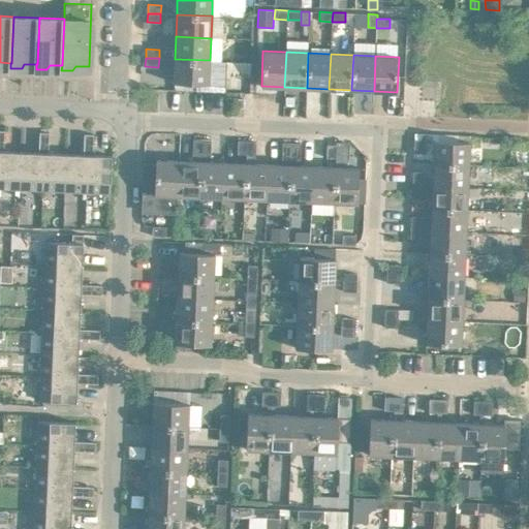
[(210,60),(175,59),(174,82),(175,82),(200,84),(209,84),(210,60)]
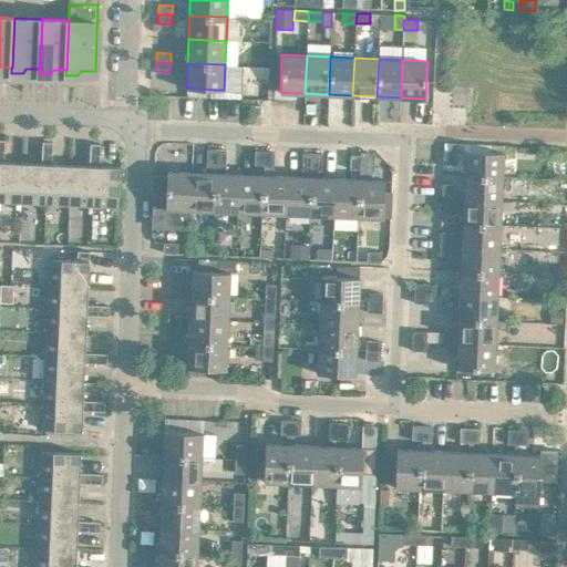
[(243,65),(243,82),(268,83),(269,66),(243,65)]
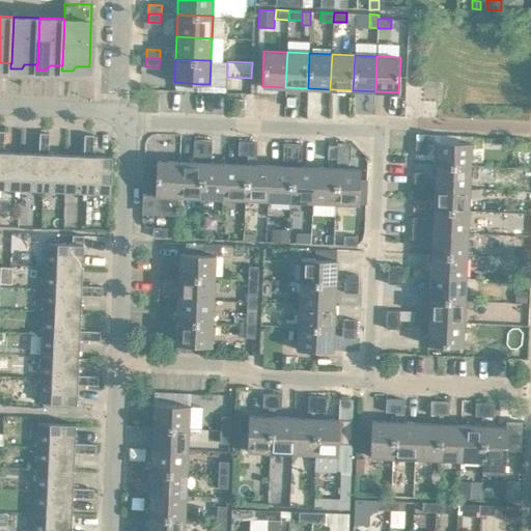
[(175,82),(174,90),(201,91),(201,84),(175,82)]
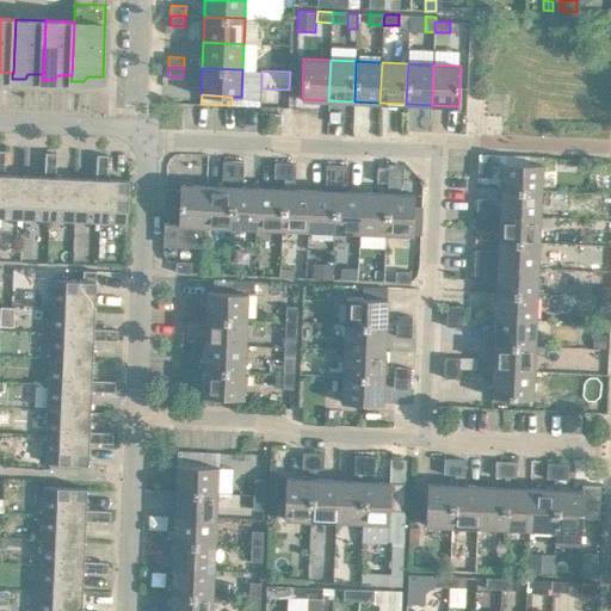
[(232,97),(232,105),(260,106),(260,100),(241,97),(232,97)]
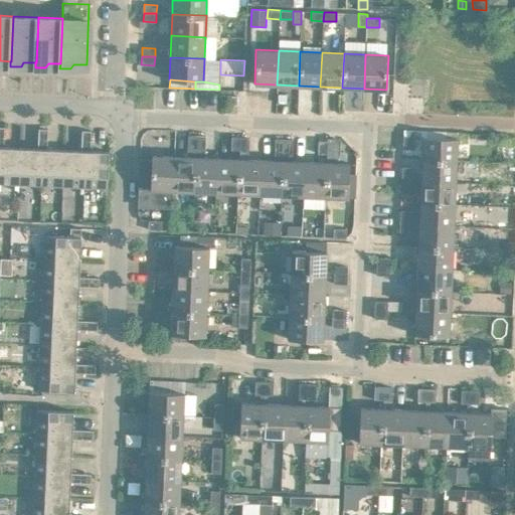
[(38,139),(47,139),(47,129),(38,129),(38,139)]
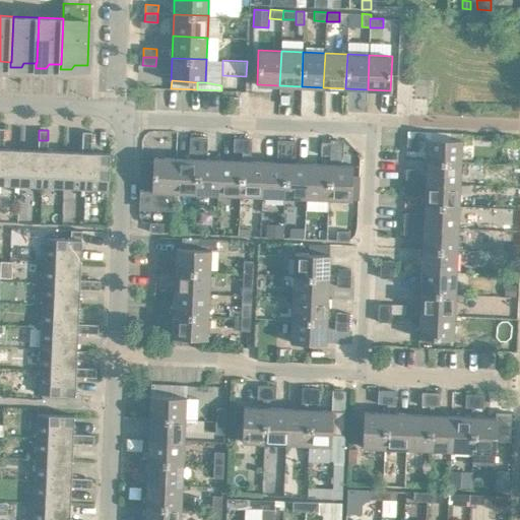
[(82,131),(82,142),(91,142),(92,132),(82,131)]
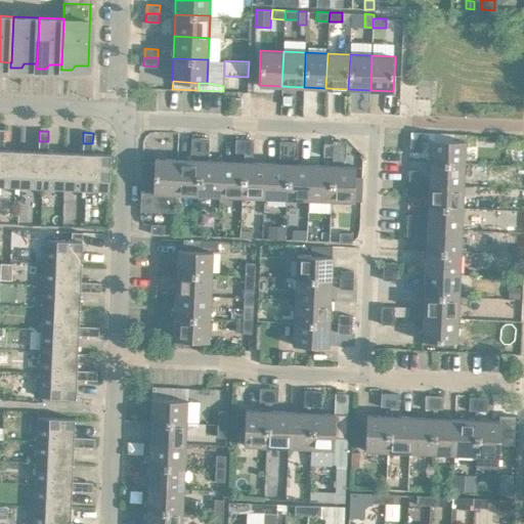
[(410,132),(410,138),(420,138),(430,138),(465,140),(466,134),(410,132)]
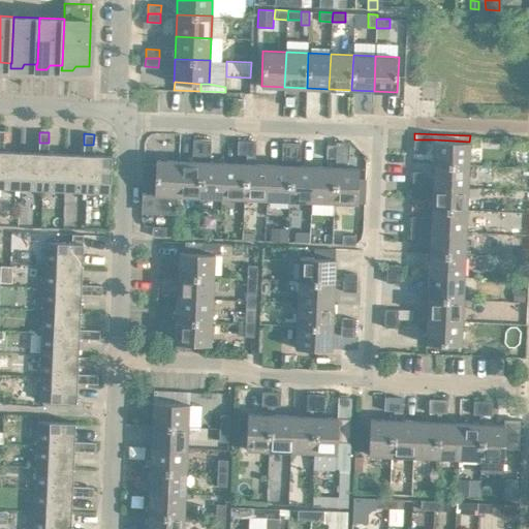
[(192,152),(201,152),(203,138),(193,138),(192,152)]
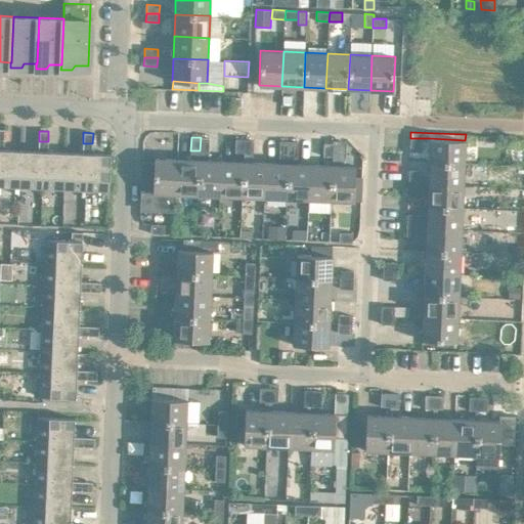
[(201,137),(200,150),(209,150),(209,138),(201,137)]
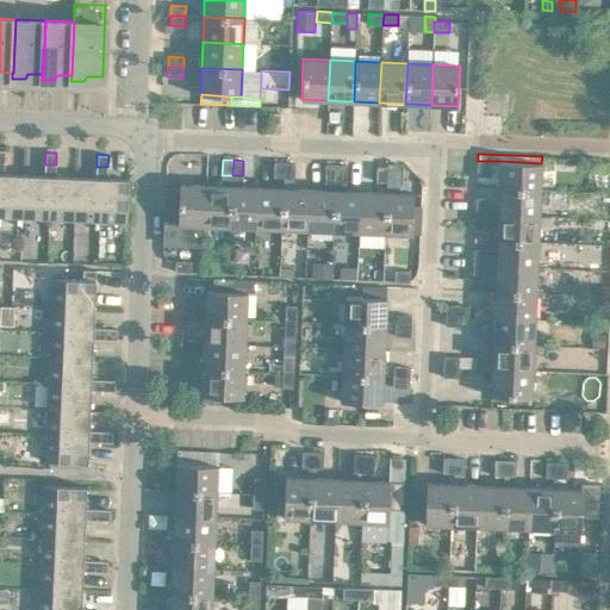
[(478,161),(478,175),(487,176),(489,161),(478,161)]
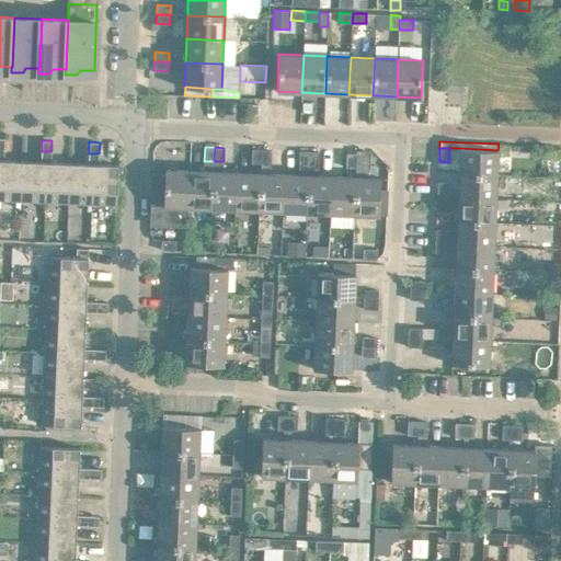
[(460,148),(459,173),(496,174),(497,150),(460,148)]
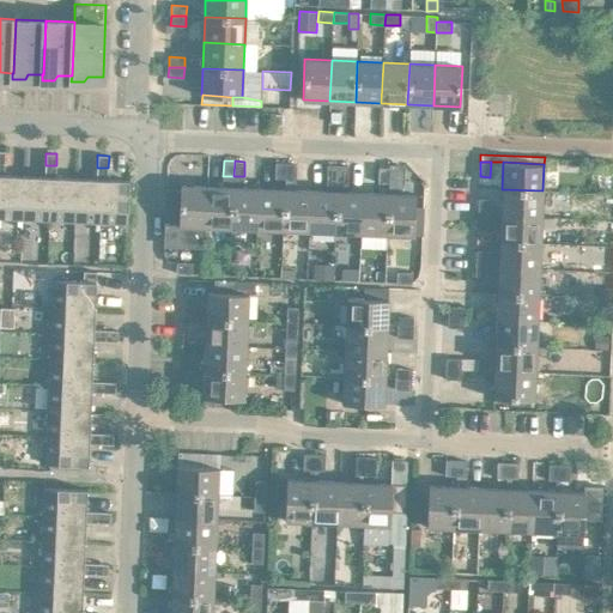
[(275,178),(286,178),(286,163),(275,163),(275,178)]
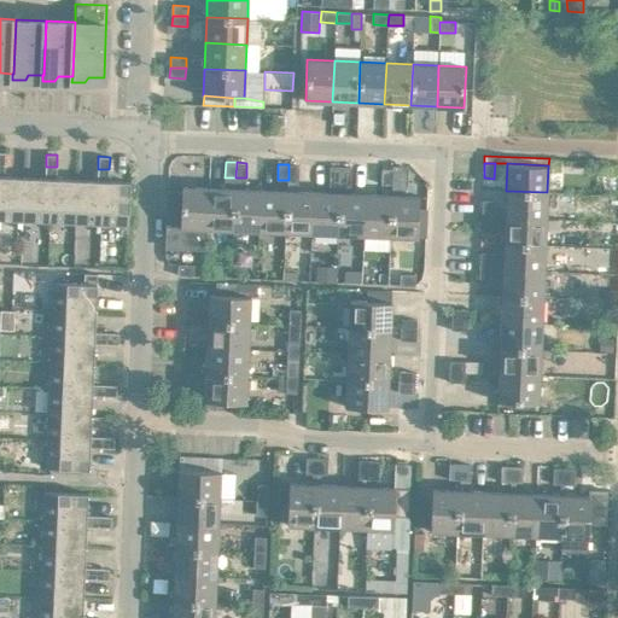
[(289,164),(289,180),(298,180),(299,164),(289,164)]
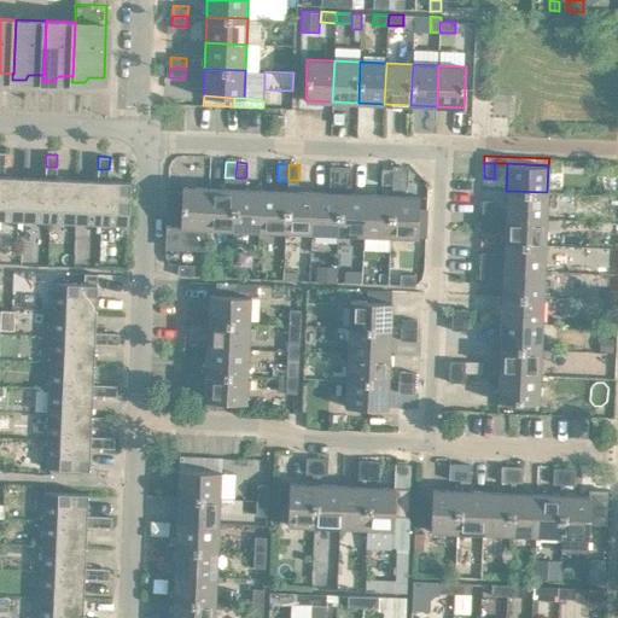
[(45,179),(51,179),(57,179),(57,167),(46,167),(45,179)]
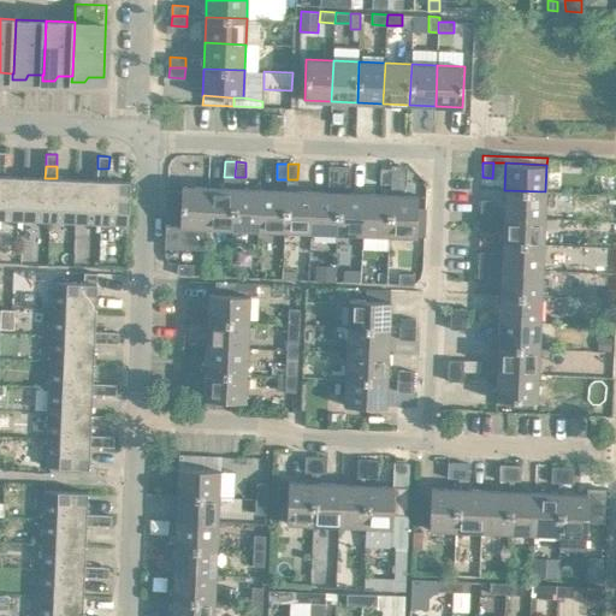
[(329,181),(339,182),(339,166),(330,166),(329,181)]
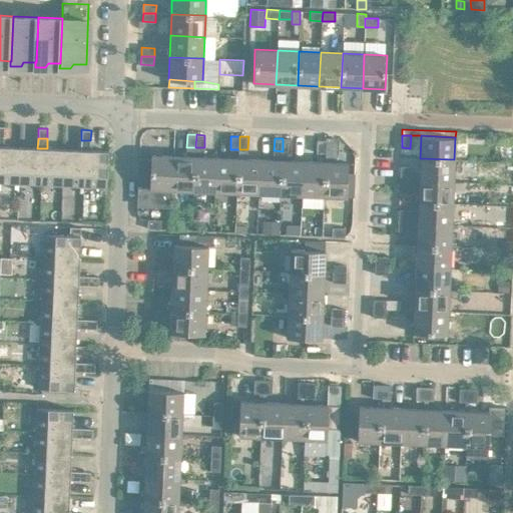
[(283,138),(283,151),(291,151),(292,138),(283,138)]
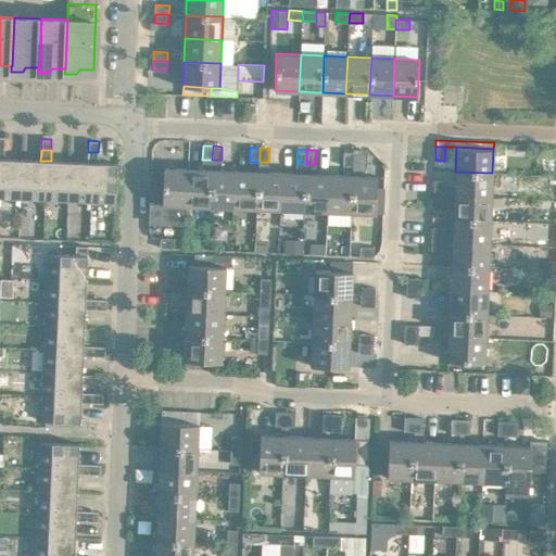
[(343,165),(353,166),(354,152),(344,151),(343,165)]
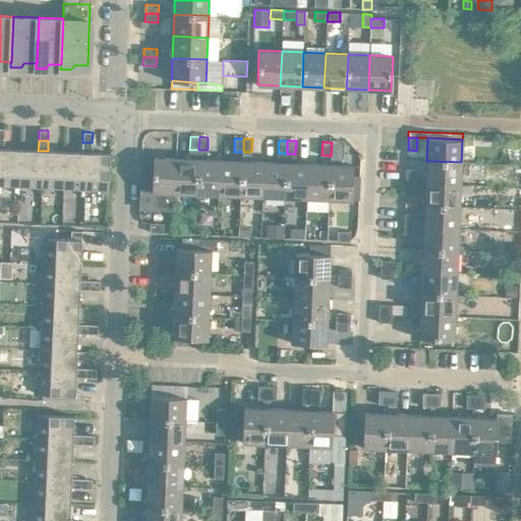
[(82,152),(87,153),(92,153),(92,142),(82,142),(82,152)]
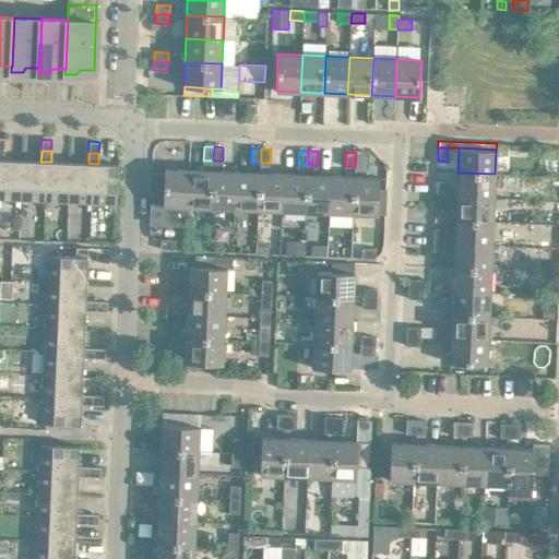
[(0,199),(21,200),(22,161),(4,159),(0,158),(0,199)]
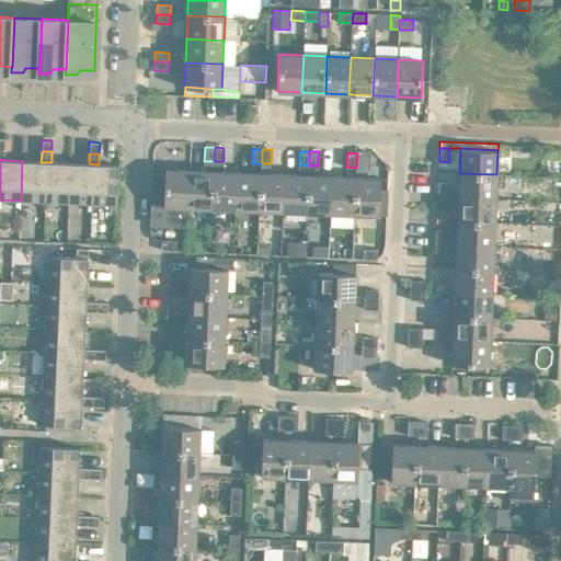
[(21,201),(45,202),(46,162),(41,162),(22,161),(21,201)]
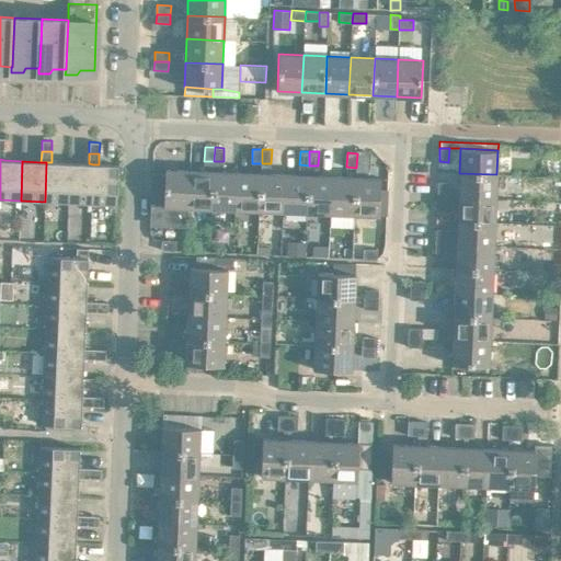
[(45,202),(68,203),(70,163),(52,162),(46,162),(45,202)]
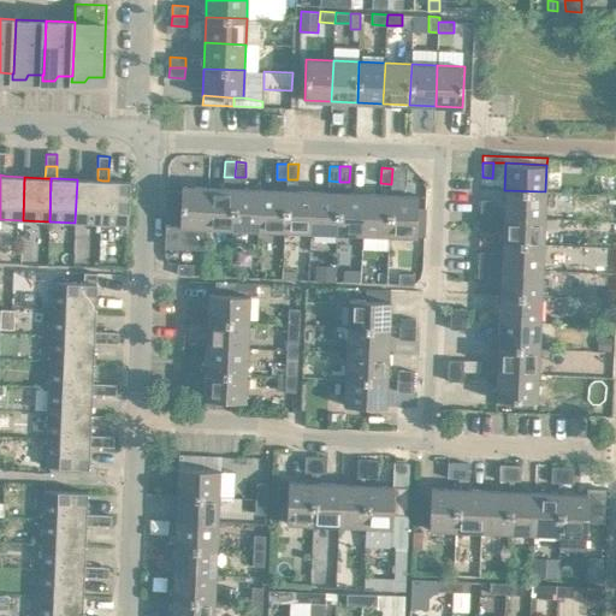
[(75,223),(101,224),(102,181),(98,179),(77,179),(75,223)]
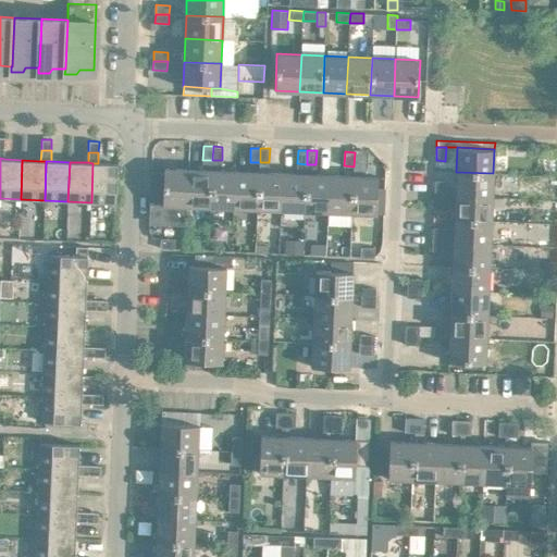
[(93,163),(91,202),(115,203),(118,163),(98,163),(93,163)]
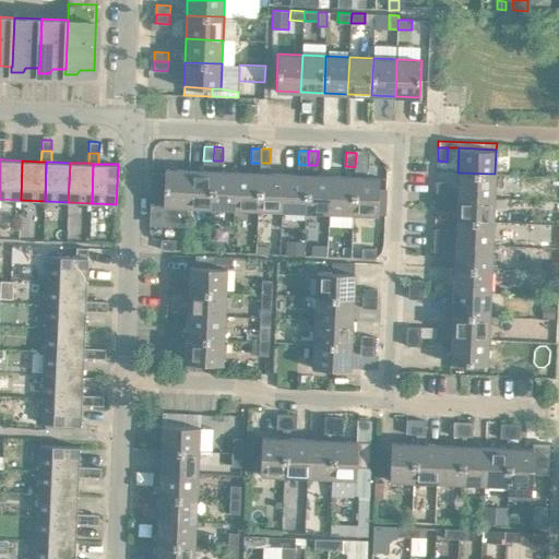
[(163,205),(188,206),(189,169),(165,168),(163,205)]
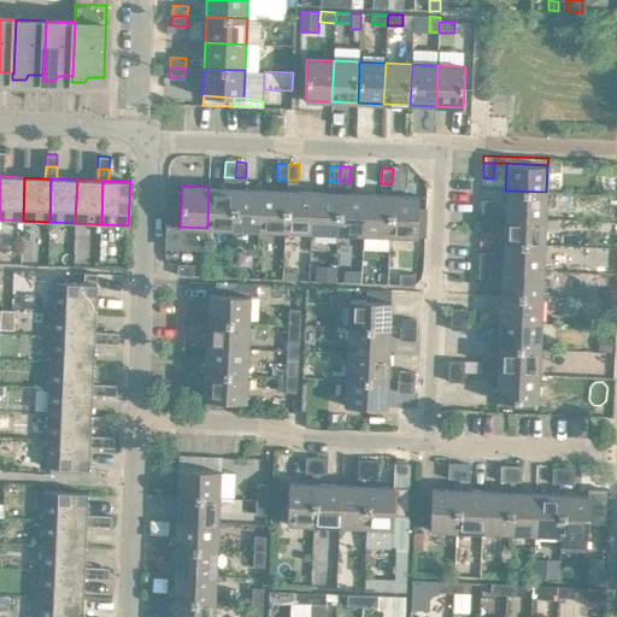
[(207,228),(233,229),(235,188),(209,187),(207,228)]
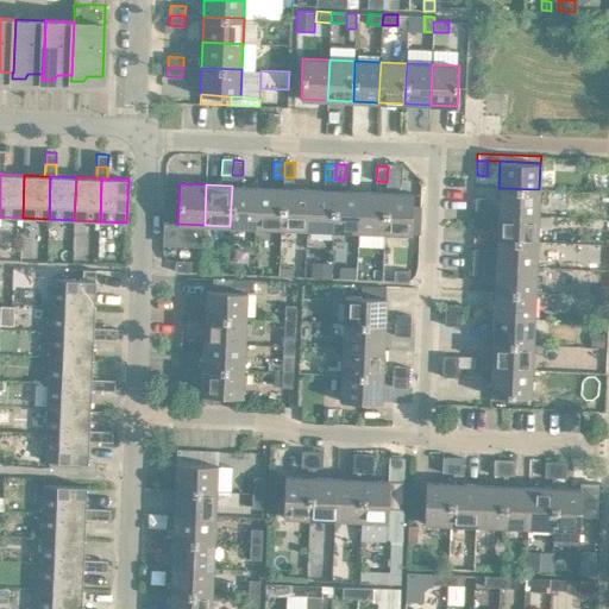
[(230,226),(256,227),(257,187),(232,186),(230,226)]
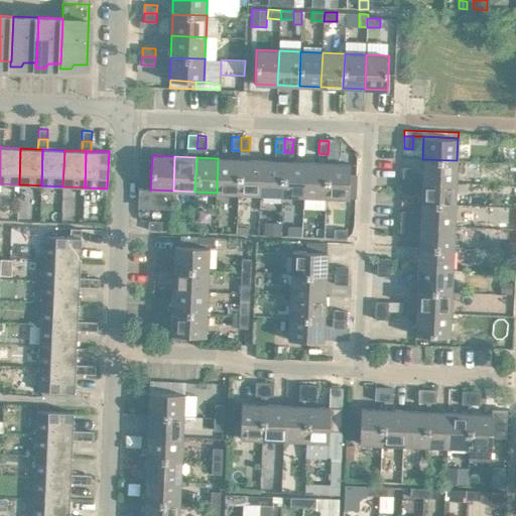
[(217,192),(239,194),(240,159),(218,158),(217,192)]
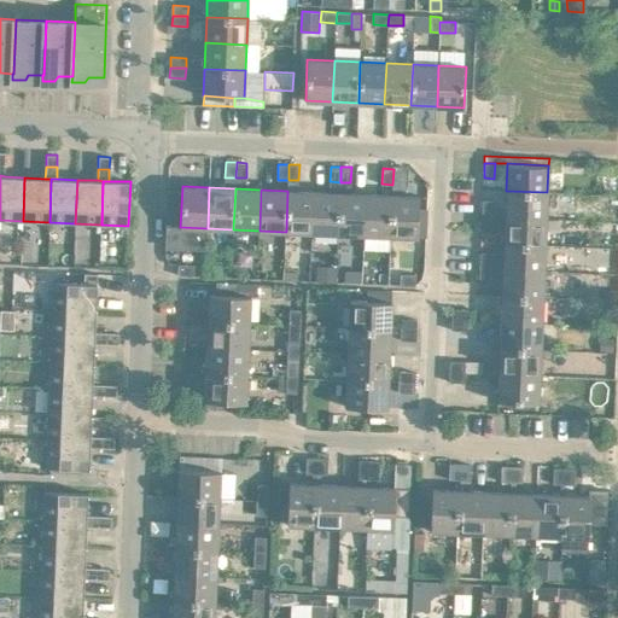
[(286,232),(312,233),(314,191),(287,191),(286,232)]
